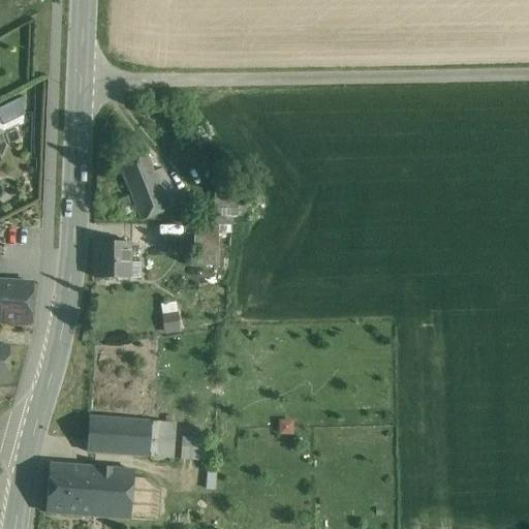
[(0,113),(5,123),(25,113),(18,98),(0,106),(0,113)]
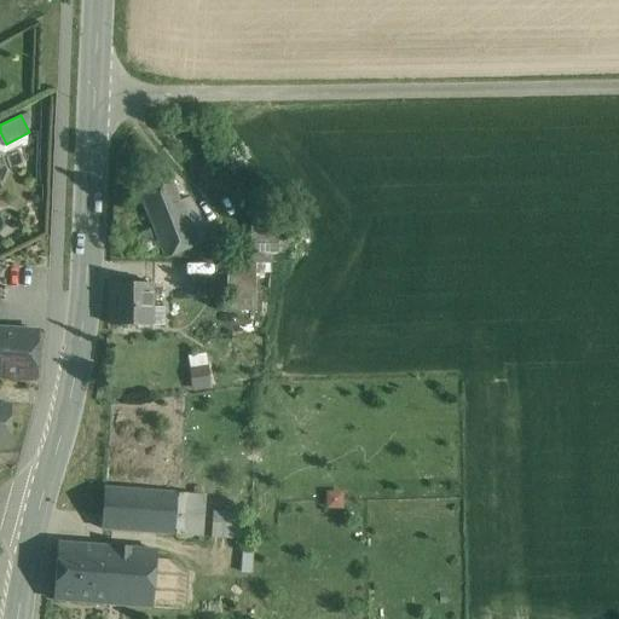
[(179,202),(169,179),(138,191),(165,258),(208,241),(200,218),(189,198),(179,202)]
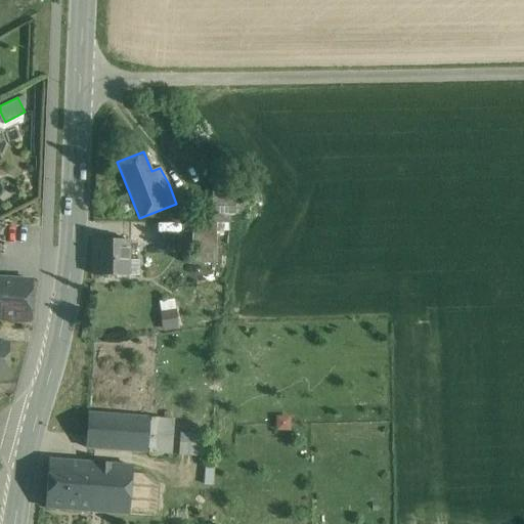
[(213,221),(235,222),(235,191),(213,192),(213,221)]
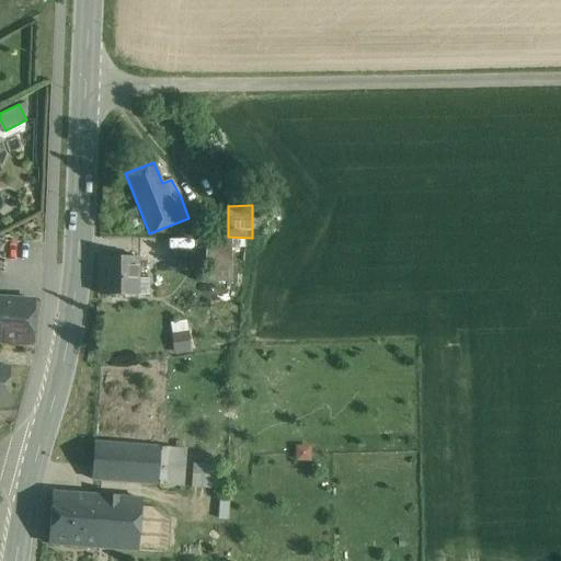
[(231,239),(205,239),(205,265),(231,265),(231,239)]
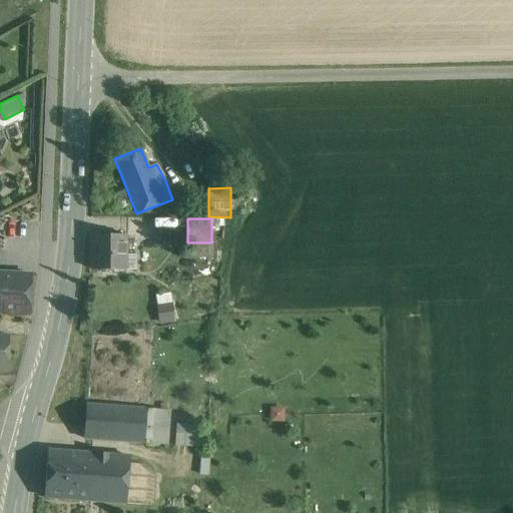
[(125,235),(92,235),(91,270),(135,271),(135,255),(125,255),(125,235)]
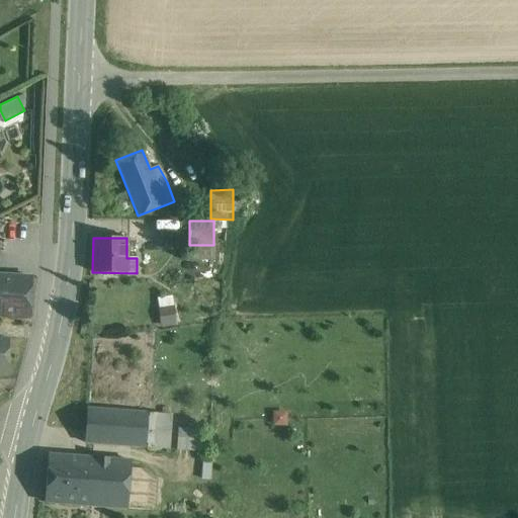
[(29,277),(0,275),(0,316),(27,318),(29,277)]
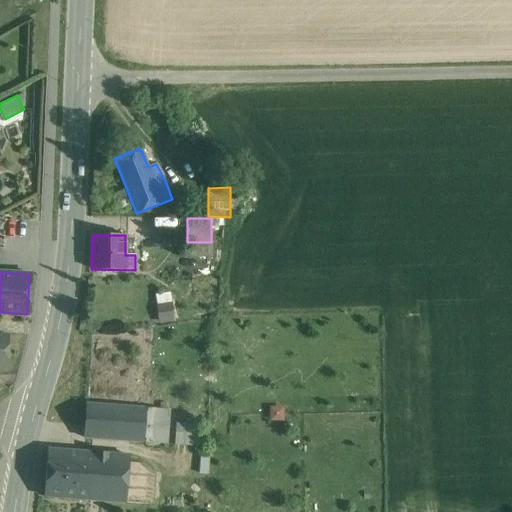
[(169,410),(86,404),(84,438),(167,444),(169,410)]
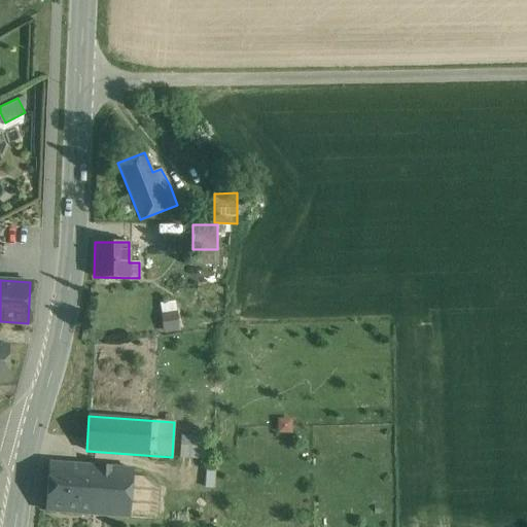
[(204,436),(178,434),(177,458),(203,460),(204,436)]
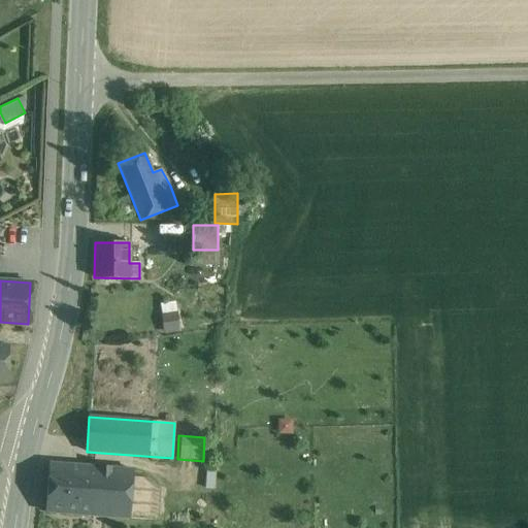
[(97,467),(50,463),(45,513),(93,516),(97,467)]
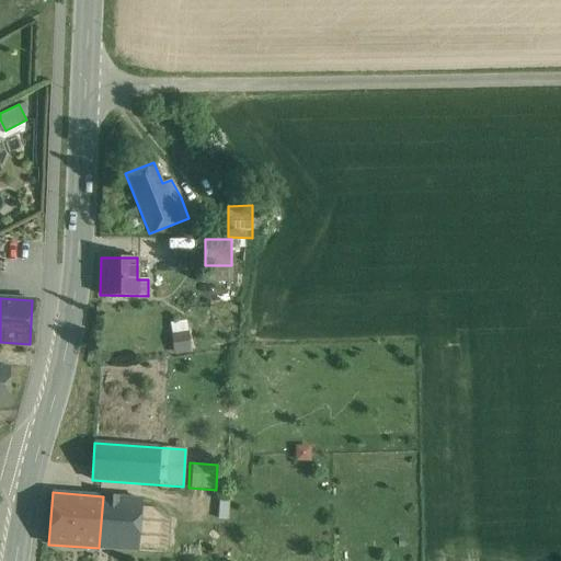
[(139,499),(103,496),(99,548),(136,551),(139,499)]
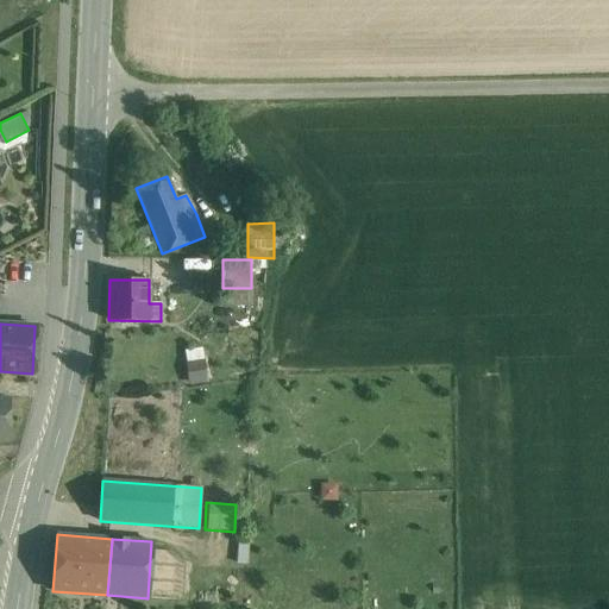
[(239,541),(238,563),(248,563),(249,542),(239,541)]
